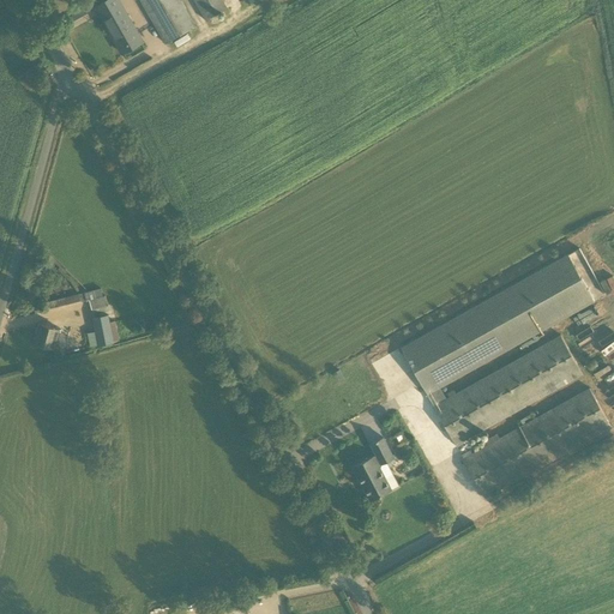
[(116,0),(108,0),(97,7),(116,40),(115,41),(122,54),(143,42),(116,0)]
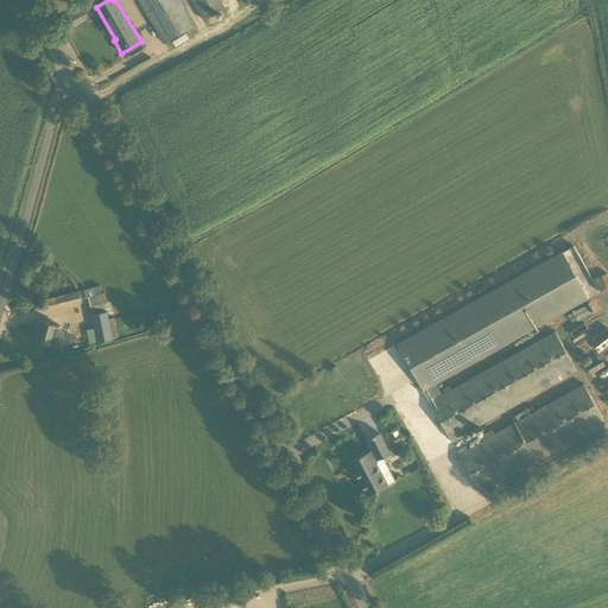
[(194,26),(178,0),(139,0),(164,43),(194,26)]
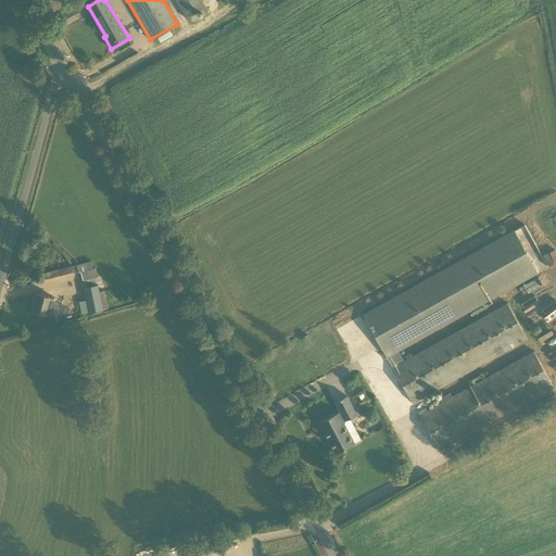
[(176,0),(187,19),(204,9),(199,0),(216,0),(217,1),(218,0),(176,0)]
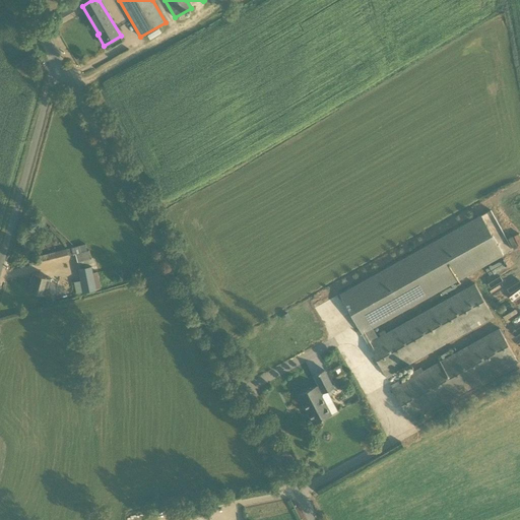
[(494,318),(476,284),(378,337),(373,328),(504,257),(482,217),(340,296),(367,343),(387,375),(494,318)]
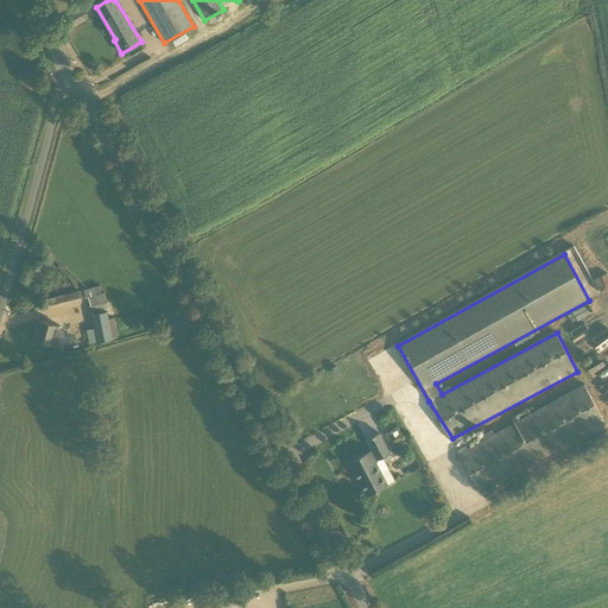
[(607,272),(596,277),(601,290),(607,286),(607,272)]
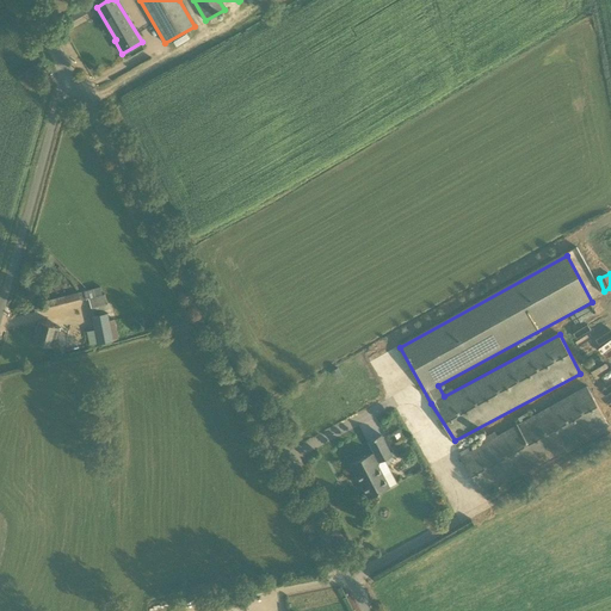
[(92,314),(110,310),(105,292),(103,292),(102,288),(48,301),(49,307),(87,297),(92,314)]
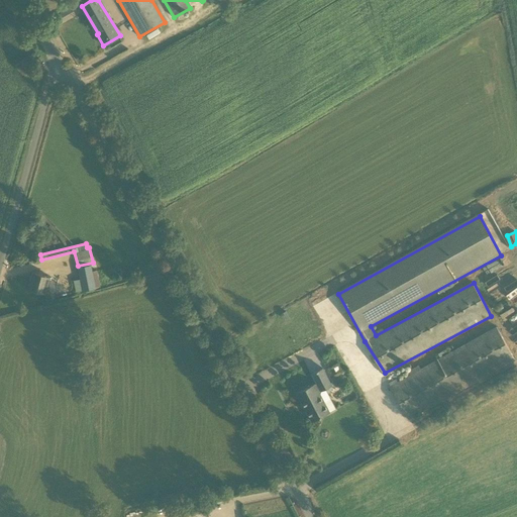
[(79,268),(81,280),(74,281),(76,292),(83,291),(84,292),(96,290),(95,288),(100,287),(97,272),(93,272),(92,266),(79,268)]
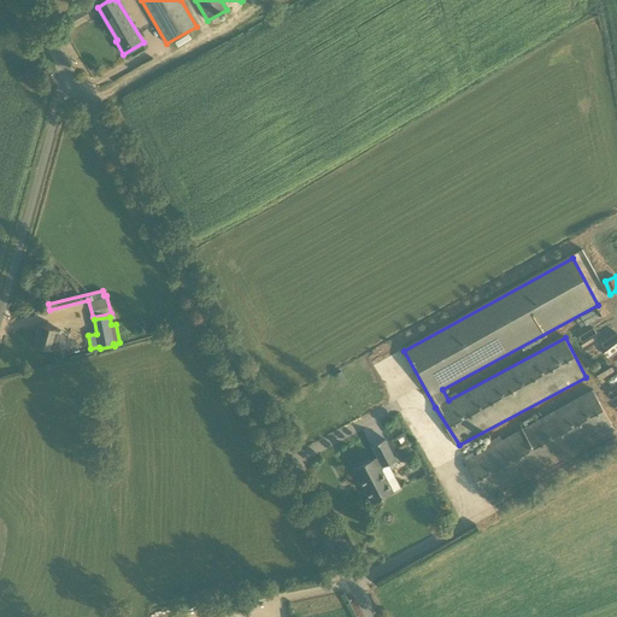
[(60,331),(40,325),(34,346),(54,352),(53,354),(63,357),(64,352),(56,350),(60,331)]
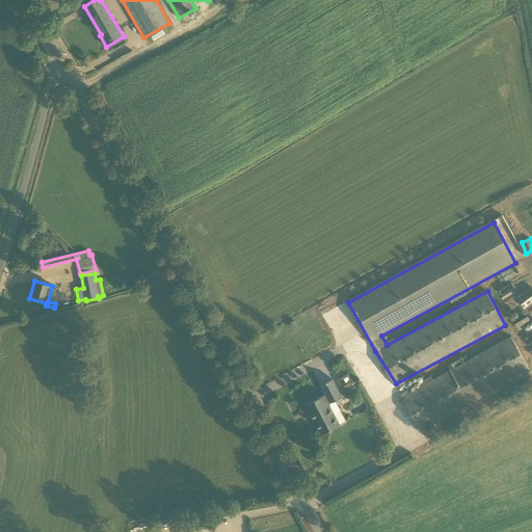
[(509,337),(403,397),(420,432),(529,371),(509,337)]
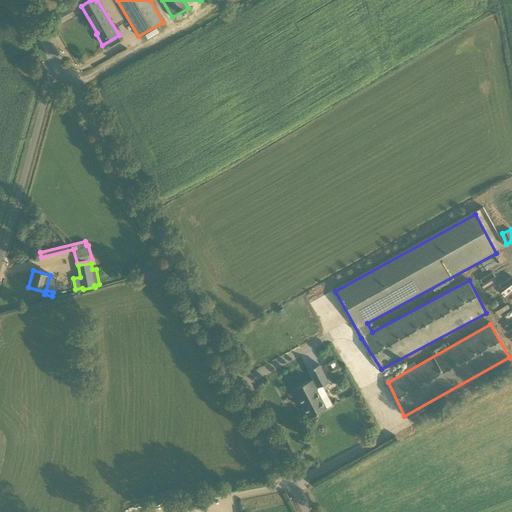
[(294,388),(309,419),(329,409),(319,388),(331,382),(322,364),(307,371),(311,380),(294,388)]
